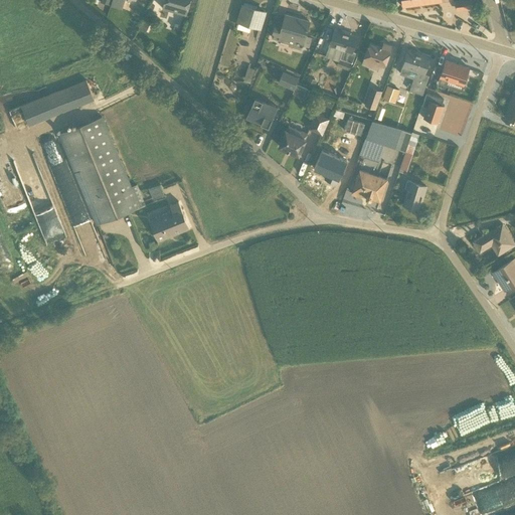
[(105,3),(109,5),(111,0),(101,0),(101,1),(99,0),(91,0),(91,2),(97,4),(97,6),(103,10),(105,3)]
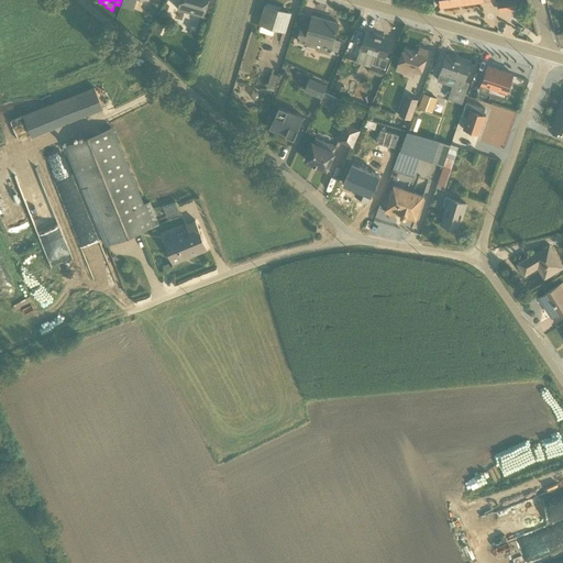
[(122,0),(121,6),(146,14),(155,17),(161,4),(152,1),(146,12),(134,8),(136,0),(122,0)]
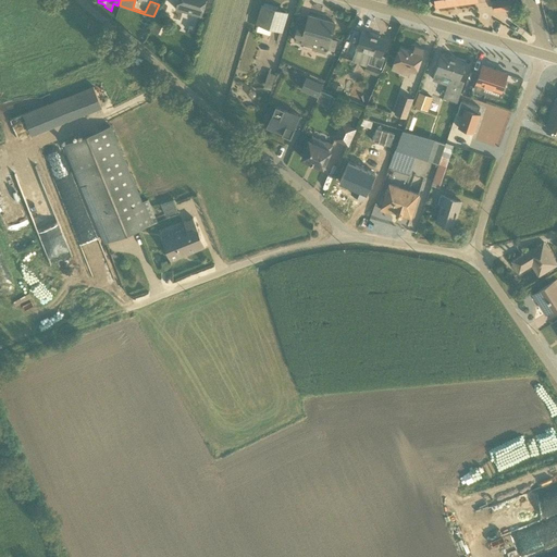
[(177,0),(175,9),(200,16),(205,0),(177,0)]
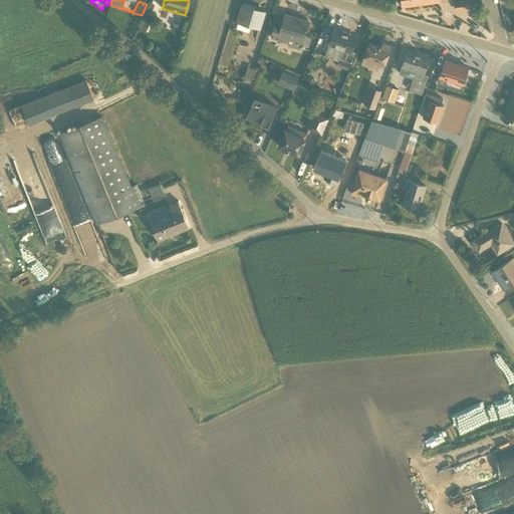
[(458,0),(455,0),(454,0),(455,11),(471,10),(471,7),(478,7),(476,0),(458,0)]
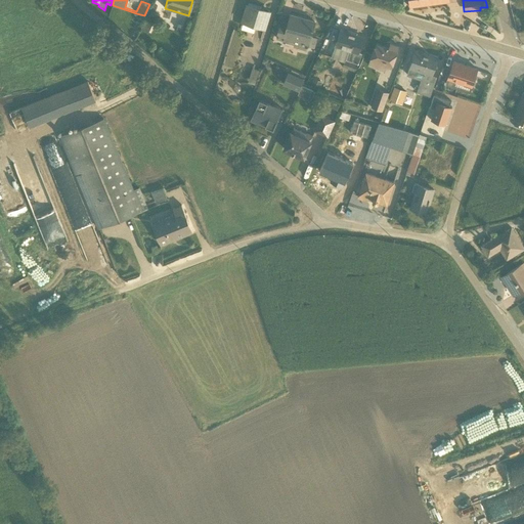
[(157,6),(154,4),(148,15),(158,18),(159,15),(154,12),(157,6)]
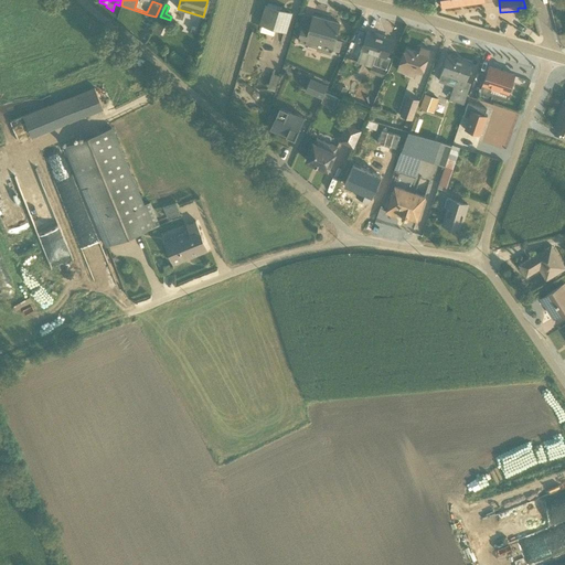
[(275,29),(285,32),(290,13),(280,10),(280,12),(266,8),(260,24),(262,25),(259,31),(273,35),(275,29)]
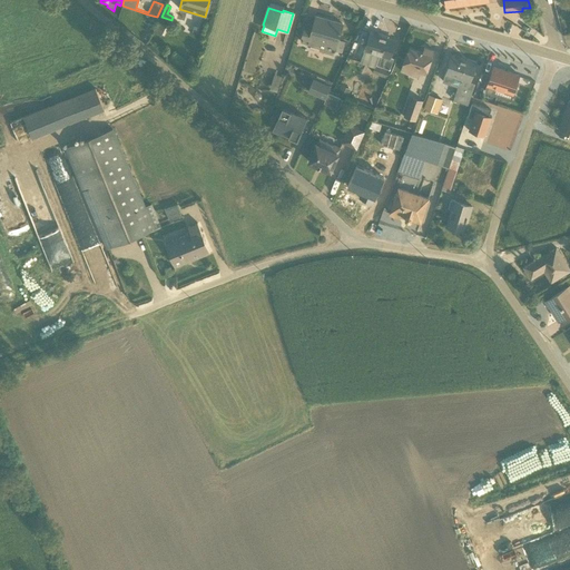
[(308,42),(307,45),(332,51),(333,49),(342,52),(344,41),(337,39),(342,23),(316,16),(315,18),(307,16),(300,40),(308,42)]
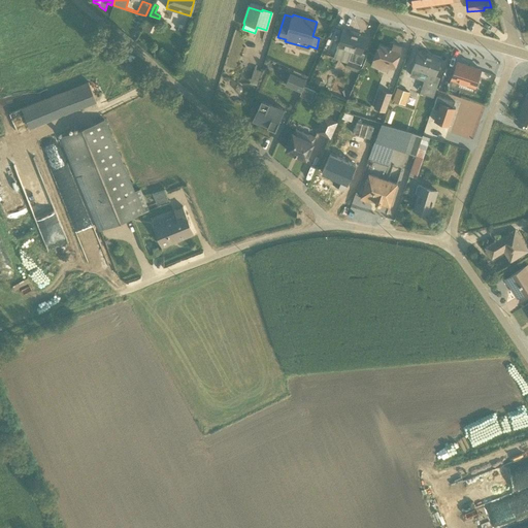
[(155,21),(147,18),(141,30),(151,34),(155,26),(153,25),(155,21)]
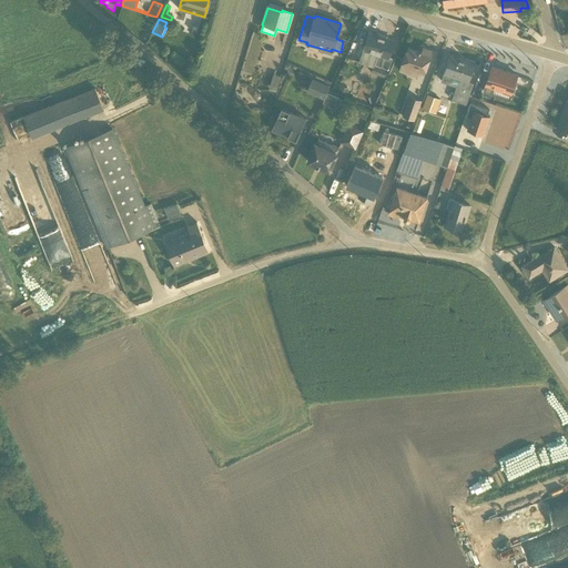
[(142,30),(134,24),(129,31),(138,38),(142,30)]
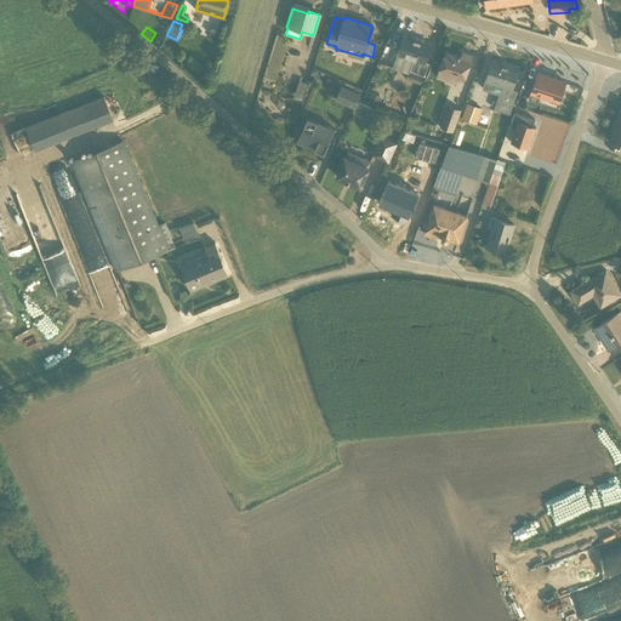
[(404,35),(392,68),(408,74),(409,72),(425,77),(428,64),(425,62),(429,46),(411,40),(412,38),(404,35)]
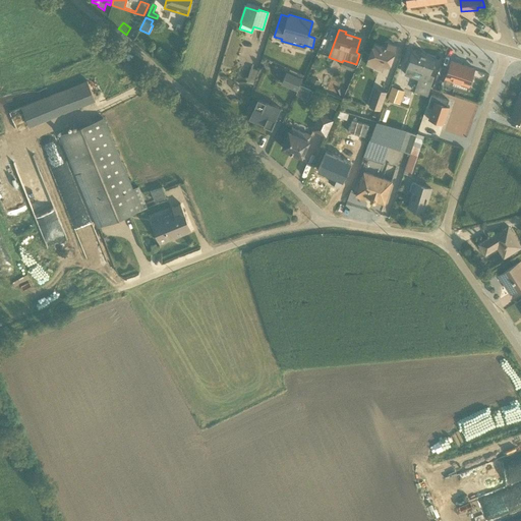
[(367,58),(365,65),(382,71),(384,67),(388,68),(396,47),(388,44),(386,48),(373,44),(372,46),(371,46),(367,58)]
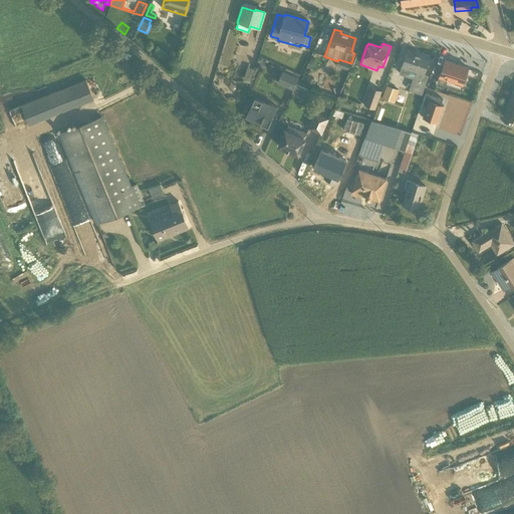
[(429,58),(408,50),(399,74),(412,79),(408,90),(422,95),(428,76),(424,74),(429,58)]
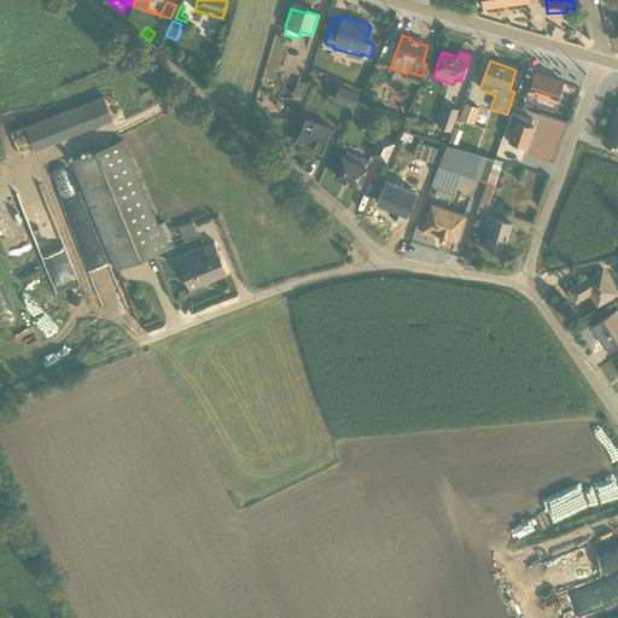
[(420,79),(407,74),(404,80),(418,86),(420,79)]
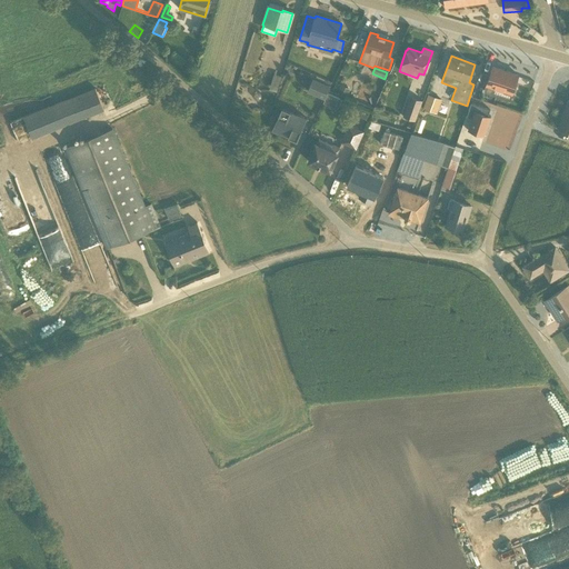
[(479,73),(477,81),(486,85),(483,92),(509,100),(517,76),(492,68),(489,77),(479,73)]
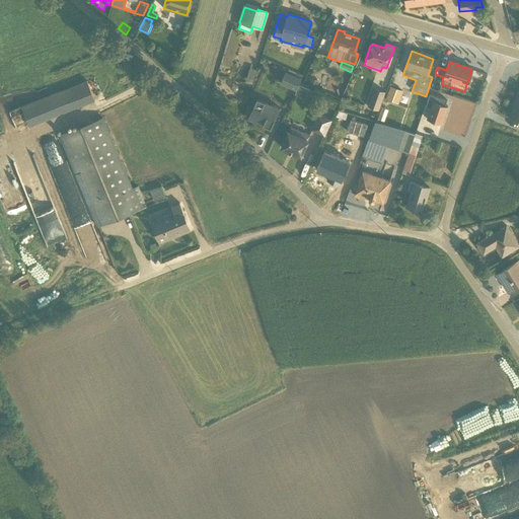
[(256,69),(249,67),(245,81),(251,84),(256,69)]
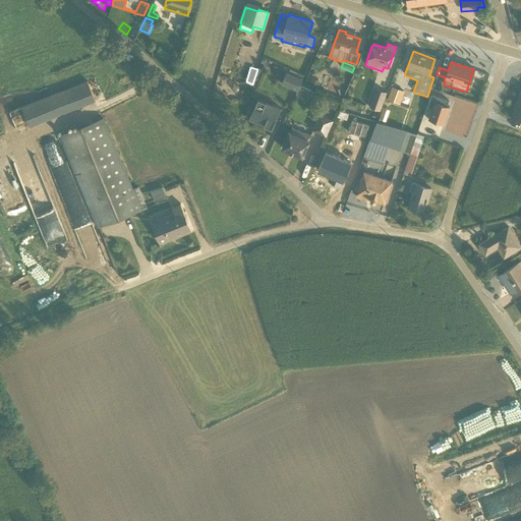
[(301,79),(286,72),(281,83),(296,91),(301,79)]
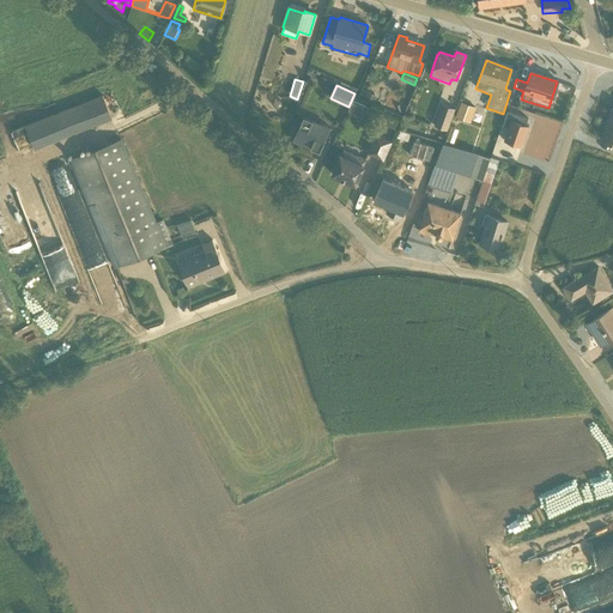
[(376,96),(366,92),(363,101),(372,104),(376,96)]
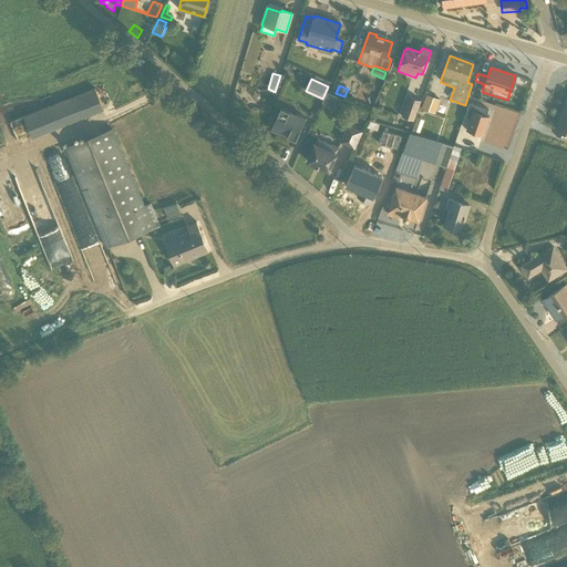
[(31,140),(103,110),(94,88),(22,117),(31,140)]
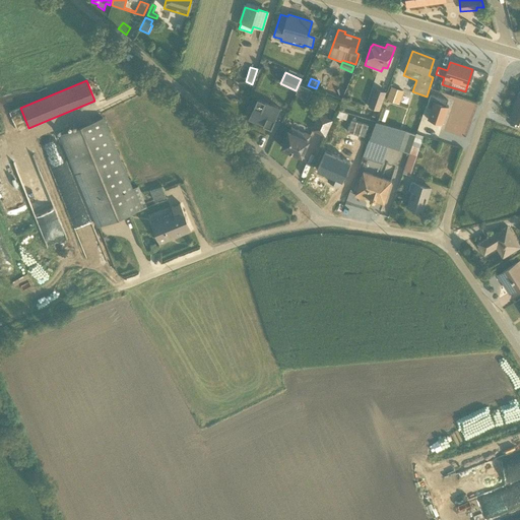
[(263,81),(257,80),(254,91),(259,93),(263,81)]
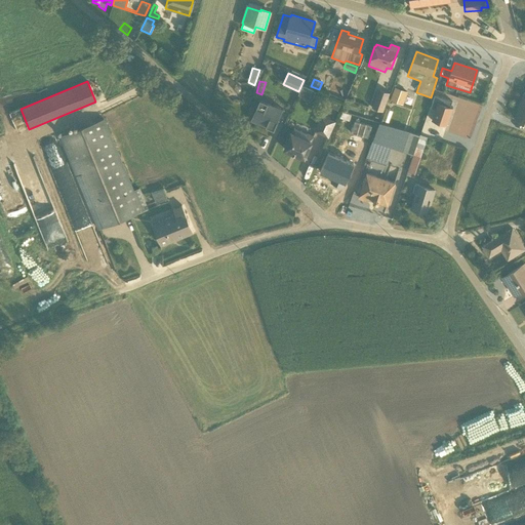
[(315,92),(303,86),(298,95),(310,101),(315,92)]
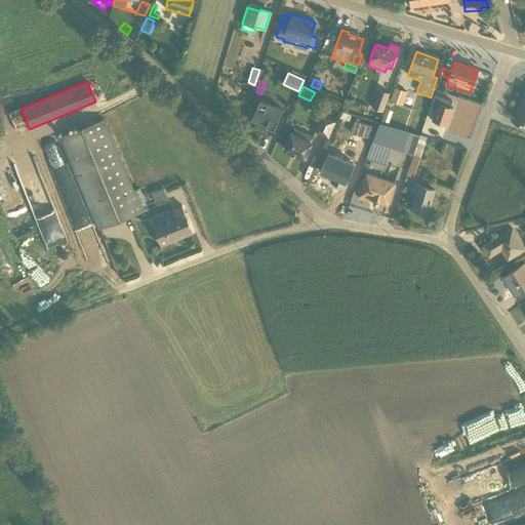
[(395,87),(390,101),(403,105),(407,92),(395,87)]
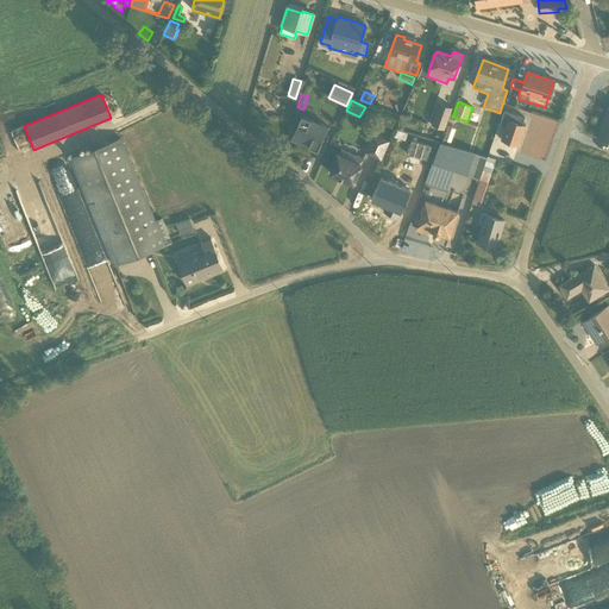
[(438,104),(431,125),(444,130),(452,108),(438,104)]
